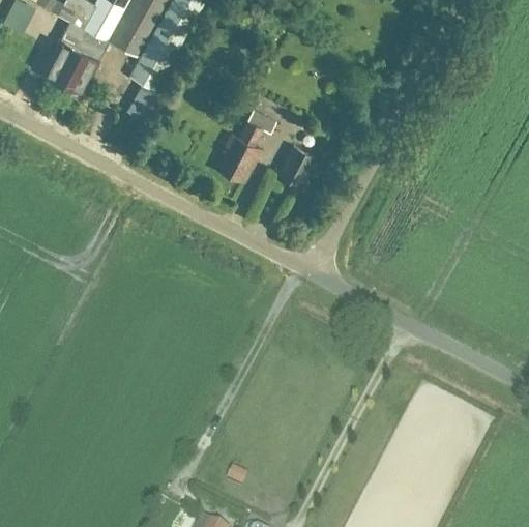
[(69,24),(41,77),(81,96),(103,54),(108,45),(134,58),(165,0),(95,0),(92,7),(85,19),(61,6),(62,5),(52,0),(27,0),(57,16),(69,23),(69,24)]
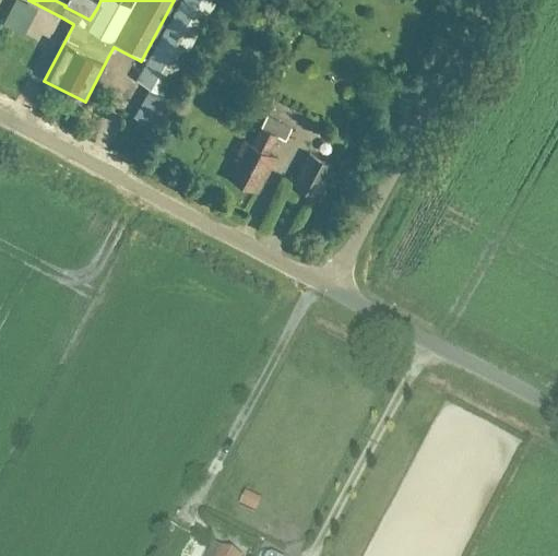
[(163,97),(215,0),(181,0),(137,83),(163,97)]
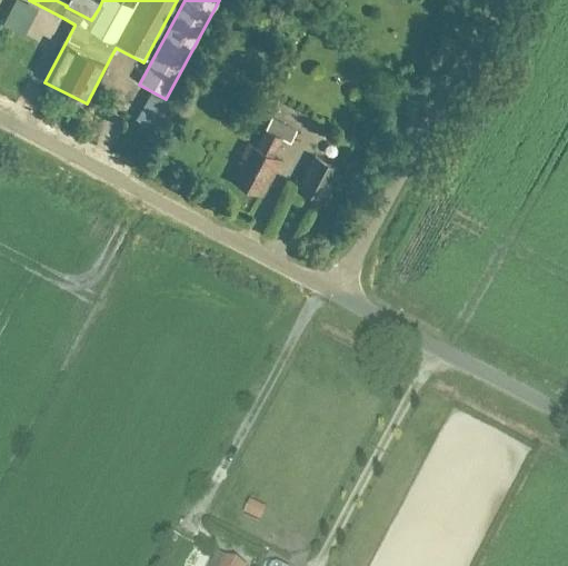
[(170,105),(150,93),(135,120),(156,132),(170,105)]
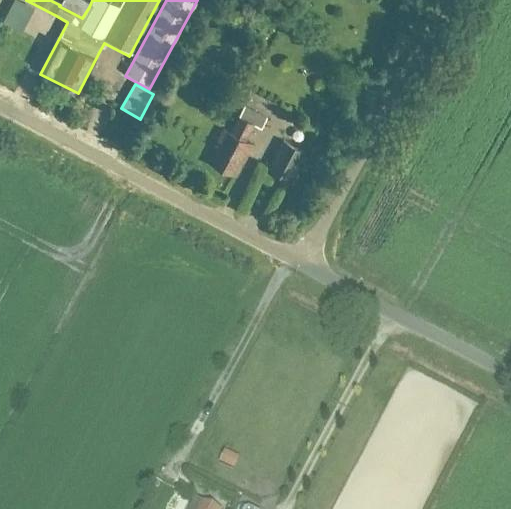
[(259,131),(264,121),(243,110),(238,118),(229,135),(221,132),(205,164),(235,180),(252,148),(245,144),(253,128),(259,131)]
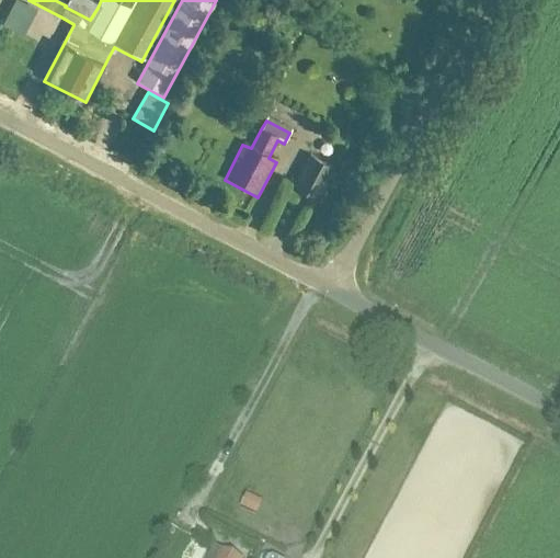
[(315,203),(333,170),(309,157),(292,189),(315,203)]
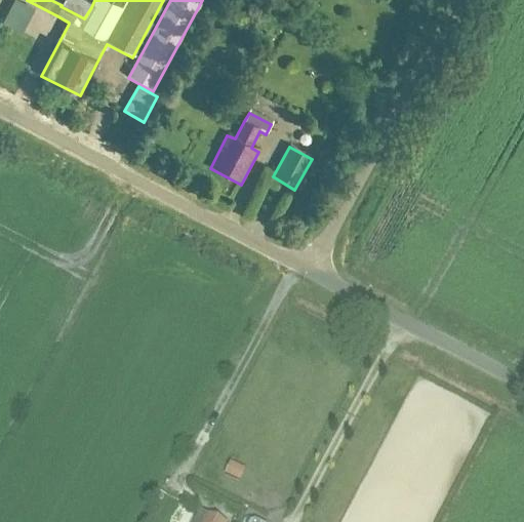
[(192,521),(197,510),(187,506),(179,521),(192,521)]
